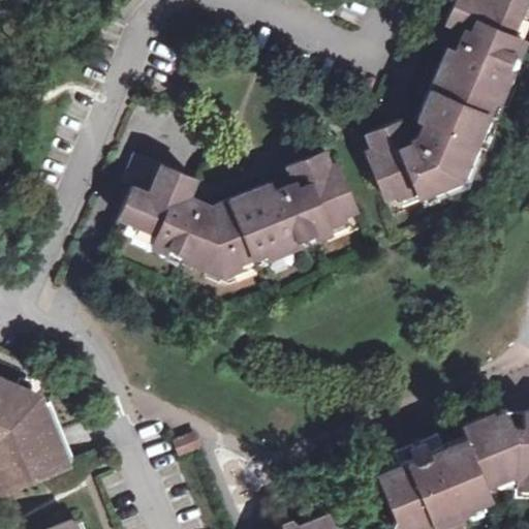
[(524,124),(528,112),(528,0),(455,0),(407,118),(225,191),(146,157),(104,254),(228,308),(294,282),(298,274),(485,198),(487,194),(516,126),(524,124)]
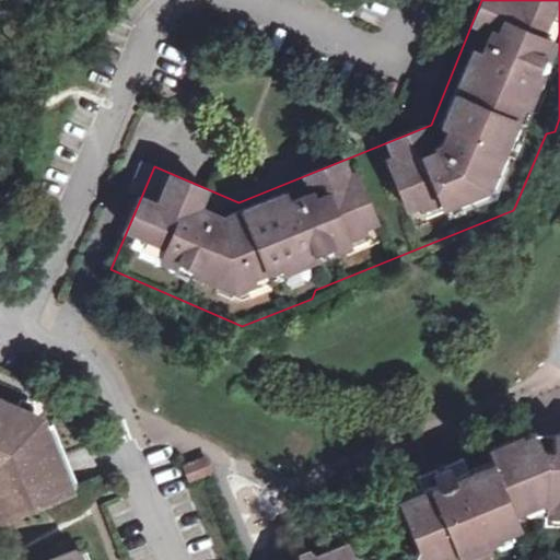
[(31,418),(22,415),(0,405),(2,398),(0,397),(0,508),(58,485),(45,454),(49,452),(36,419),(31,418)]
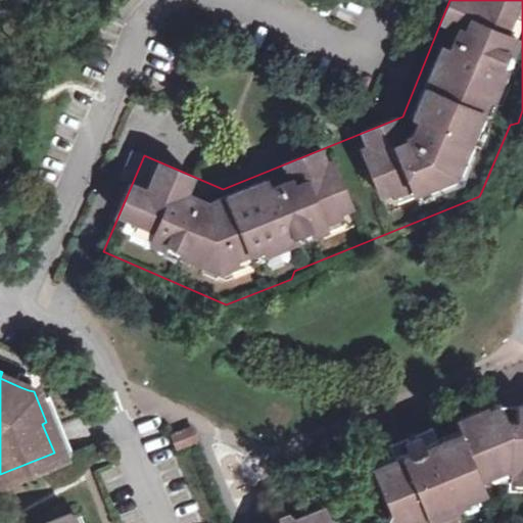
[(522,406),(496,406),(461,420),(465,432),(447,438),(447,436),(439,439),(433,442),(433,445),(426,447),(422,437),(415,434),(410,438),(407,443),(410,456),(401,458),(401,455),(394,457),(386,460),(386,464),(373,469),(394,522),(501,522),(510,519),(522,520),(522,406)]
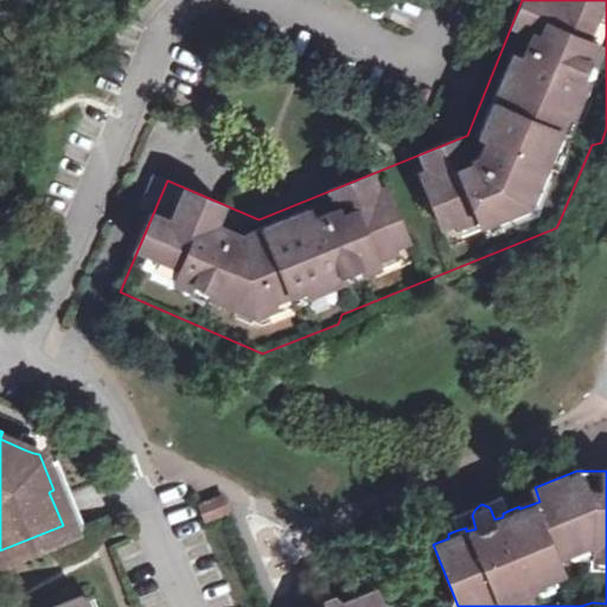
[(203,516),(225,506),(221,494),(198,504),(203,516)]
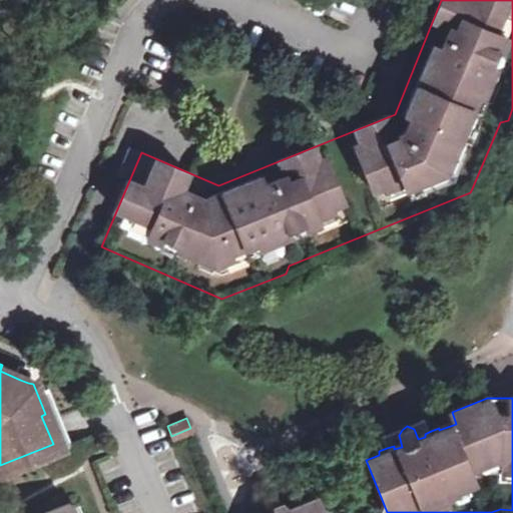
[(425,434),(431,431),(426,419),(407,426),(414,429),(418,439),(425,437),(425,434)]
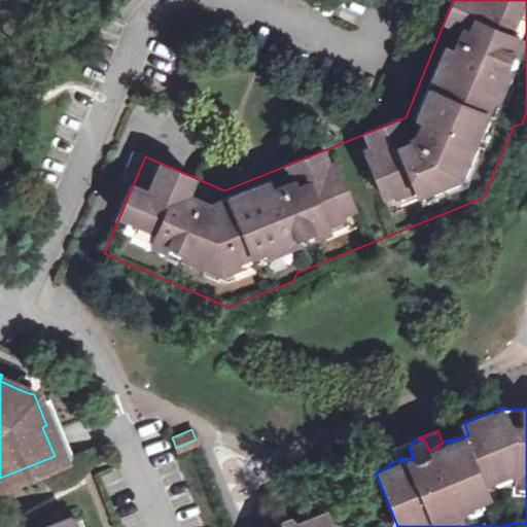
[(410,447),(413,442),(392,448),(397,460),(405,458),(405,461),(413,459),(410,447)]
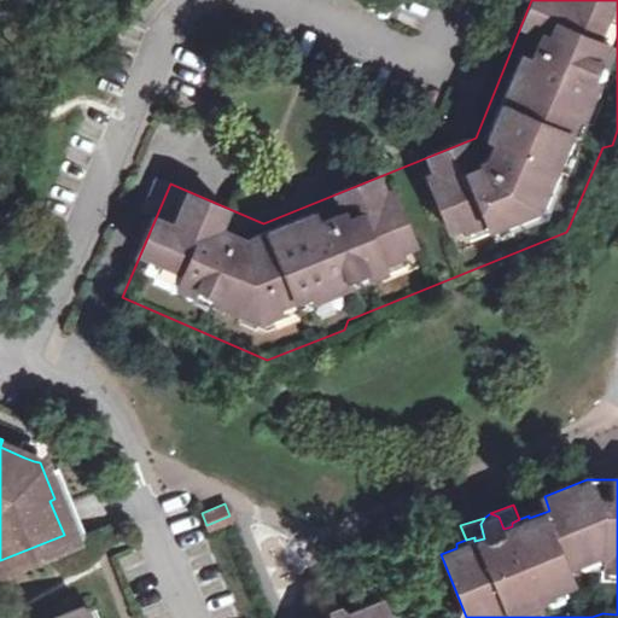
[(396,617),(385,612),(382,604),(353,616),(347,611),(340,611),(334,605),(310,614),(308,617),(396,617)]
